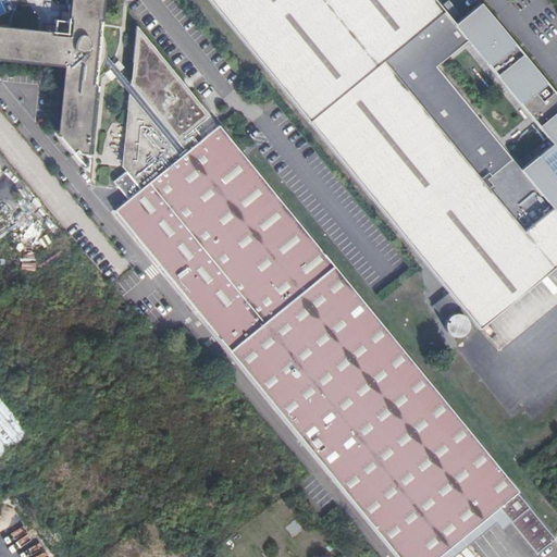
[(0,60),(62,66),(54,133),(72,153),(75,150),(78,153),(87,155),(94,84),(91,84),(91,76),(97,71),(98,67),(100,64),(101,61),(102,60),(102,58),(103,54),(103,51),(103,48),(103,44),(102,40),(101,37),(100,35),(97,28),(97,21),(101,21),(102,0),(67,0),(66,17),(70,19),(67,35),(50,34),(50,31),(0,25),(0,60)]
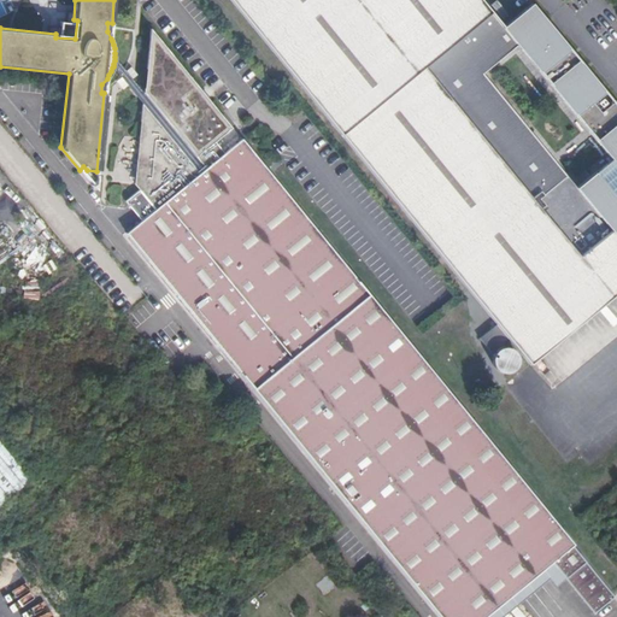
[(529,363),(616,291),(616,106),(532,4),(503,27),(481,0),(230,0),(340,134),(497,323),(480,338),(491,352),(494,350),(495,351),(494,352),(494,354),(493,357),(492,358),(492,360),(493,362),(493,364),(494,366),(495,369),(497,370),(499,371),(501,372),(503,372),(505,372),(507,372),(510,372),(510,371),(511,371),(513,370),(515,369),(516,368),(517,364),(518,362),(518,359),(518,357),(517,354),(516,353),(513,351),(512,348),(510,347),(507,347),(506,347),(503,342),(507,338),(529,363)]
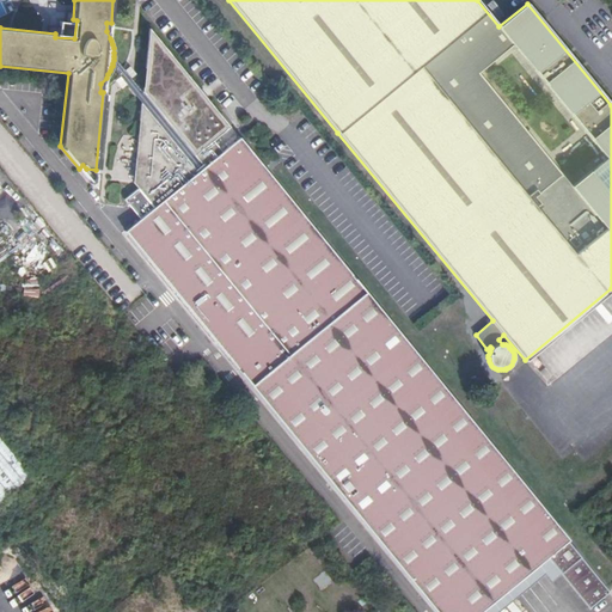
[(610,592),(240,138),(222,152),(213,141),(230,127),(150,28),(142,91),(204,166),(197,172),(141,103),(133,183),(154,207),(126,231),(436,611),(479,611),(548,557),(561,574),(589,609),(610,592)]
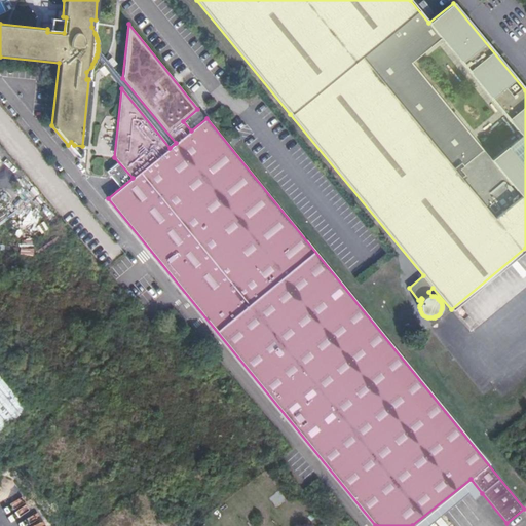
[(121,88),(170,148),(176,143),(122,78),(98,48),(98,51),(97,54),(97,57),(121,88)]
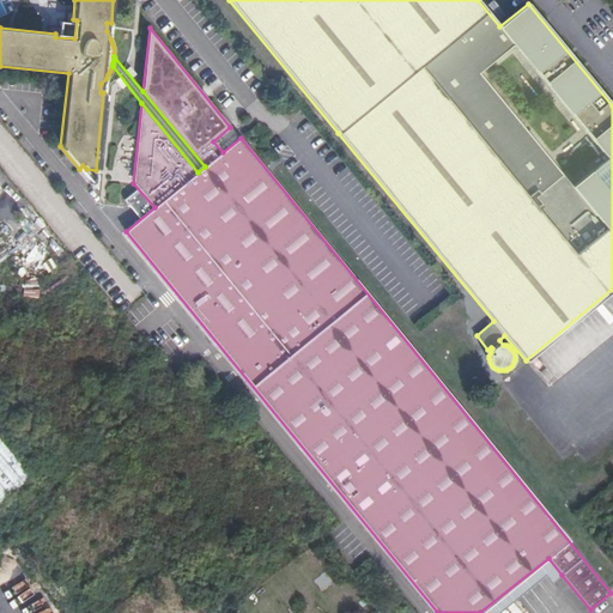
[(0,548),(0,547),(0,502),(31,477),(0,438),(0,548)]
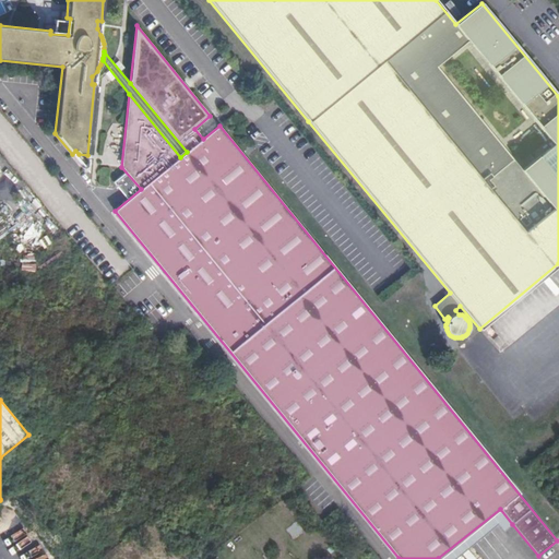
[(438,558),(454,558),(498,523),(503,531),(512,524),(500,509),(438,558)]
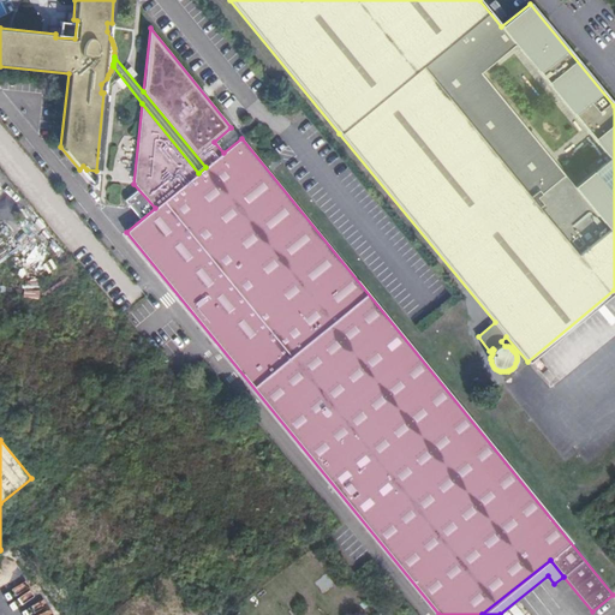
[(133,598),(147,614),(151,610),(138,595),(133,598)]
